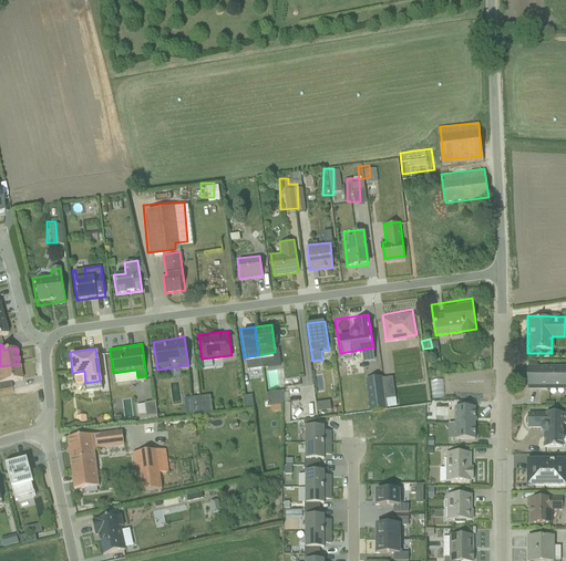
[(525,385),(565,387),(565,364),(526,363),(525,385)]
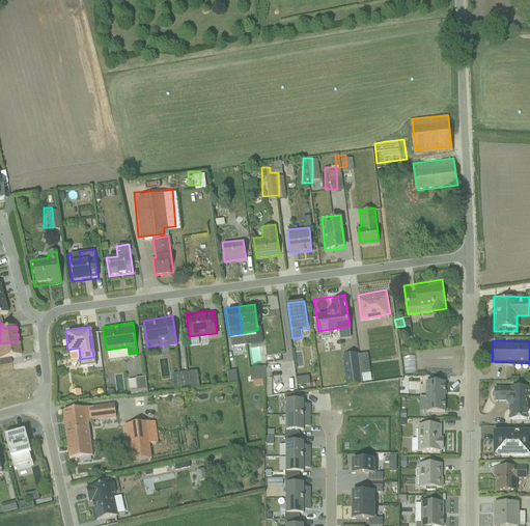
[(0,358),(21,355),(18,341),(0,343),(0,358)]
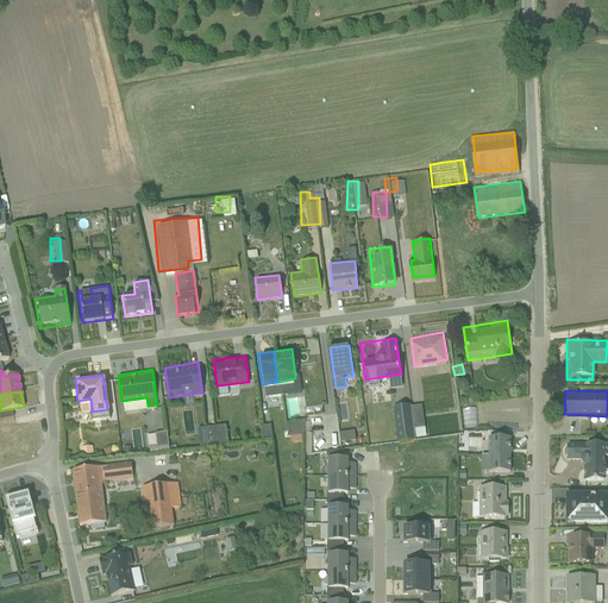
[(390,437),(419,433),(414,400),(386,403),(390,437)]
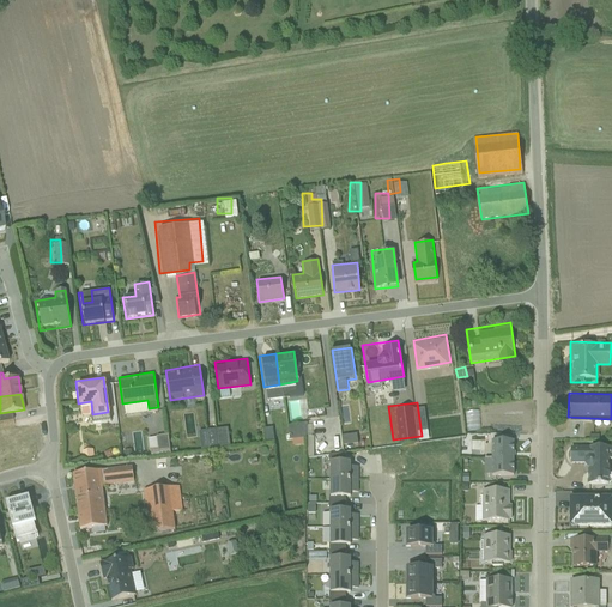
[(300,419),(283,419),(283,433),(300,433),(300,419)]
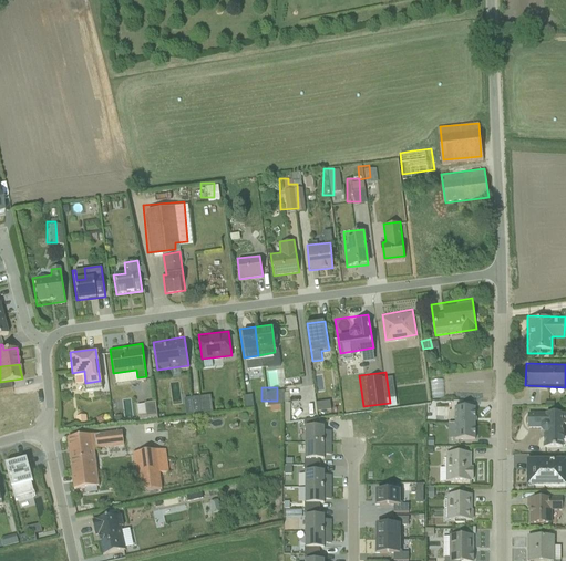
[(181,411),(207,407),(205,393),(179,395),(181,411)]
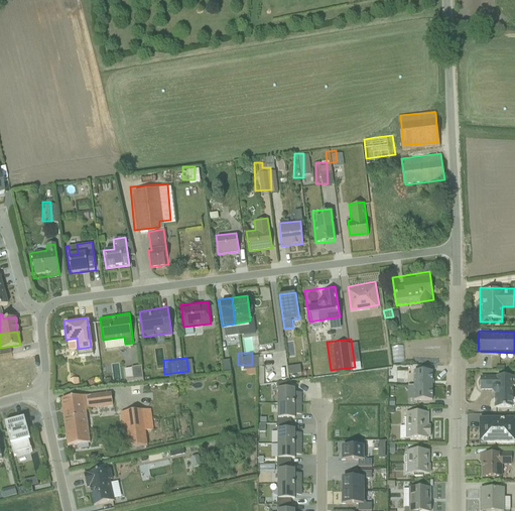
[(119,366),(120,377),(137,375),(135,364),(119,366)]
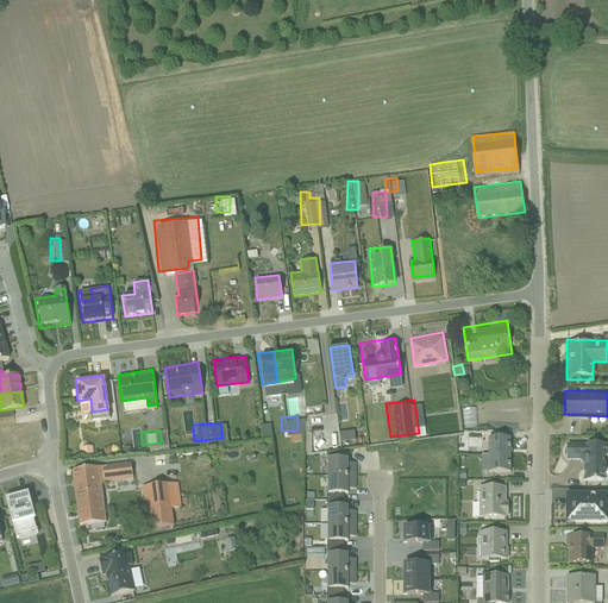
[(345,438),(344,429),(332,429),(333,439),(345,438)]
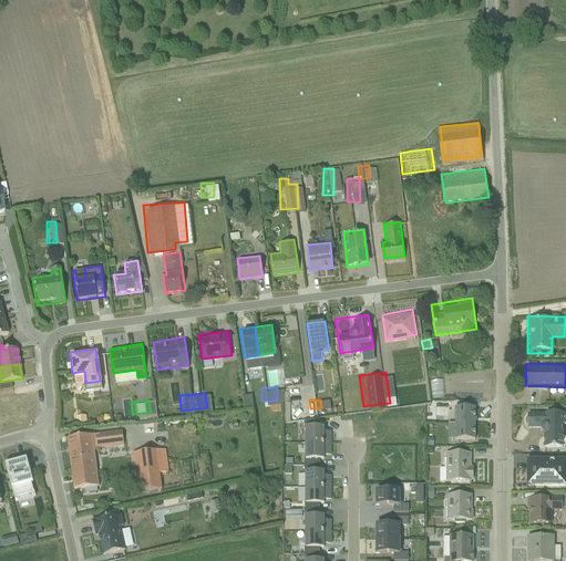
[(455,421),(475,421),(475,405),(455,405),(455,421)]
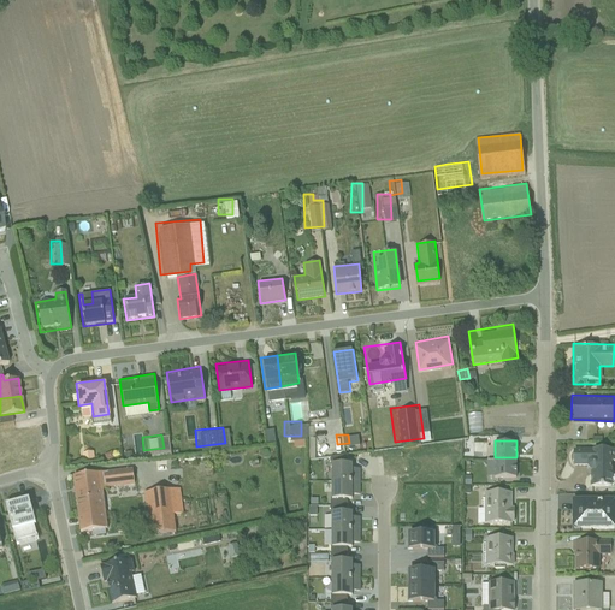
[(591,481),(614,481),(614,444),(573,444),(572,463),(591,463),(591,481)]
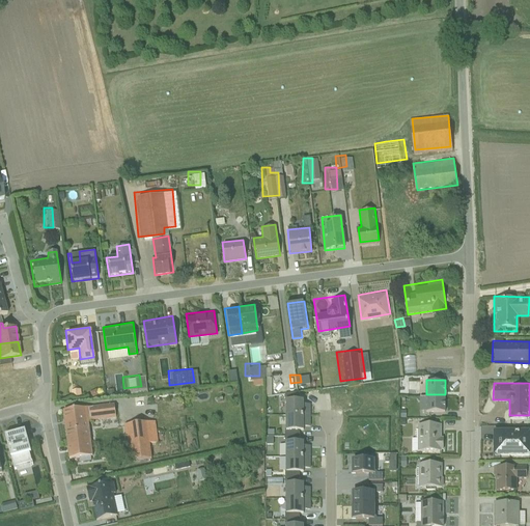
[(445,394),(426,394),(426,410),(446,410),(445,394)]
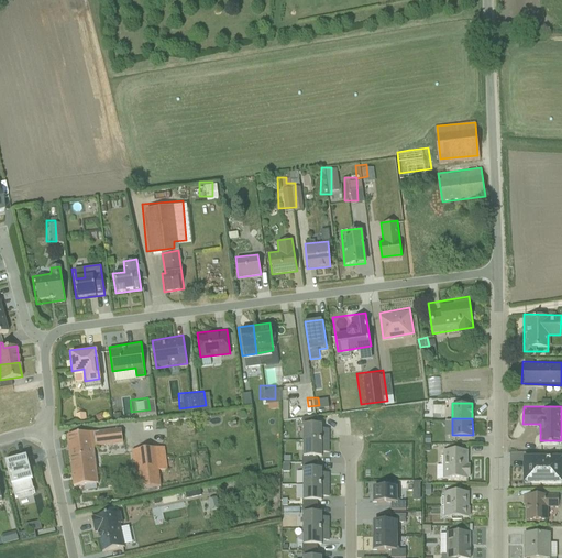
[(301,420),(301,437),(320,436),(320,420),(301,420)]
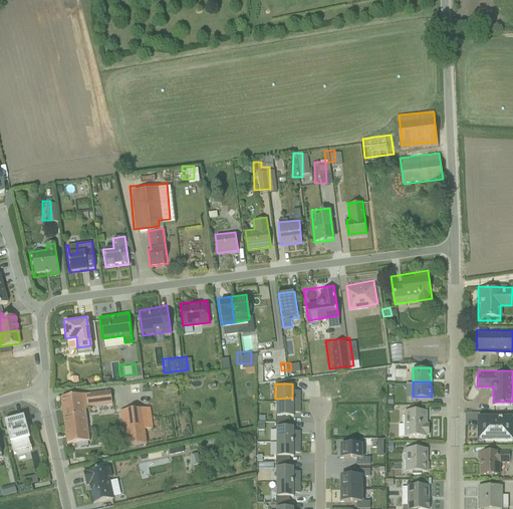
[(66,442),(88,439),(82,393),(60,395),(66,442)]
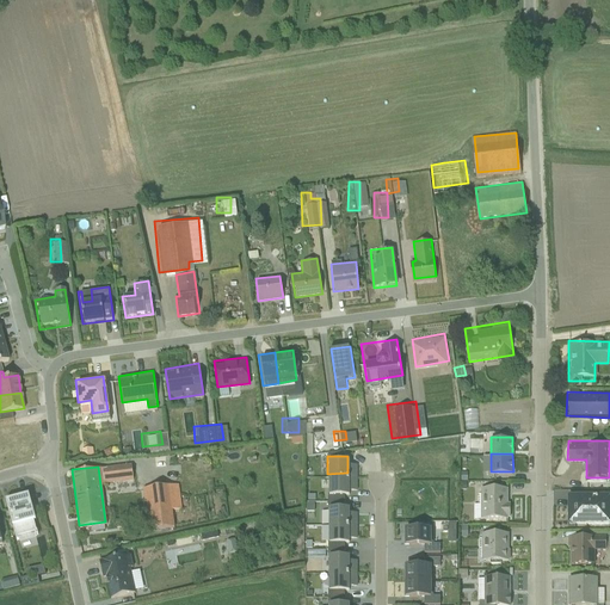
[(328,492),(347,491),(347,473),(327,474),(328,492)]
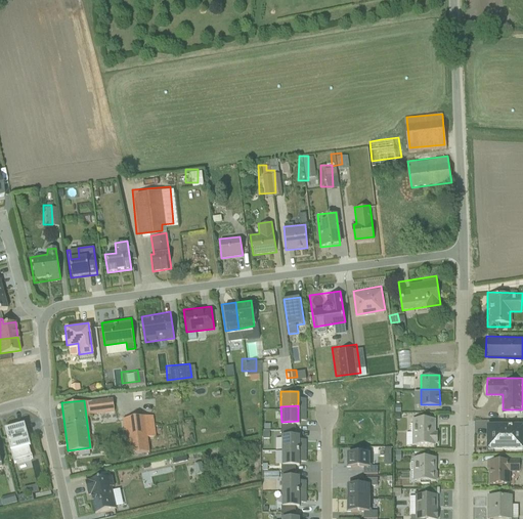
[(144,412),(122,413),(124,450),(146,449),(144,412)]
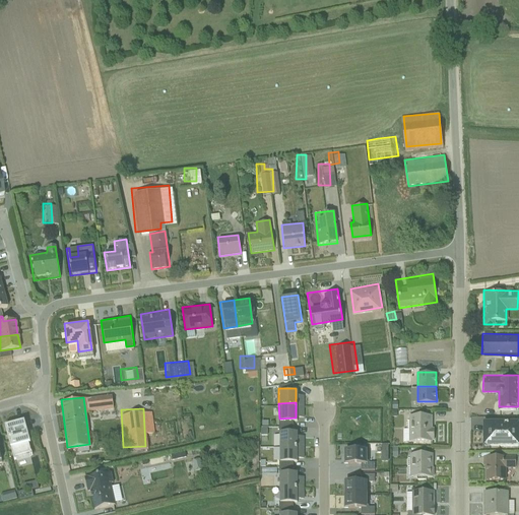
[(409,439),(433,439),(432,412),(409,412),(409,439)]
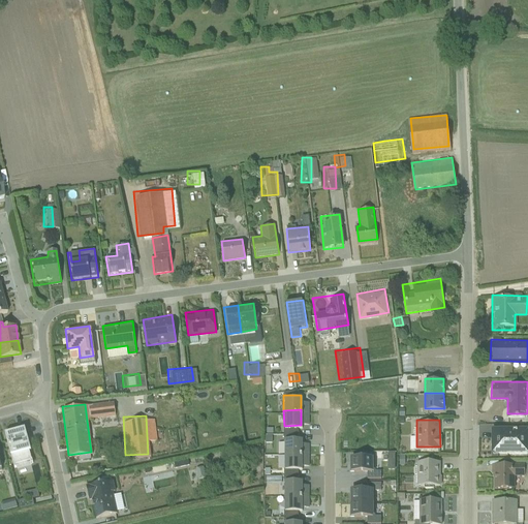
[(490,451),(527,451),(527,425),(490,426),(490,451)]
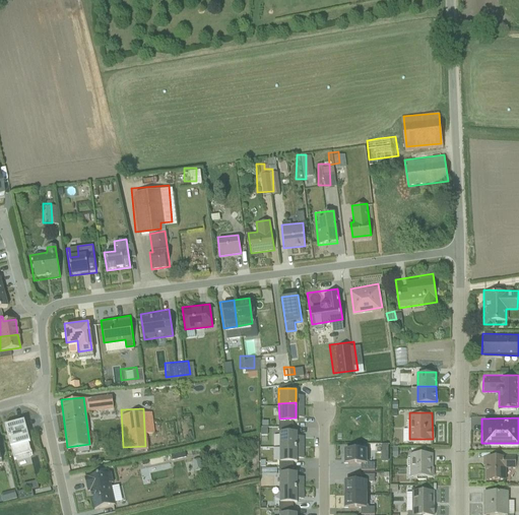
[(10,458),(30,453),(21,419),(1,424),(10,458)]
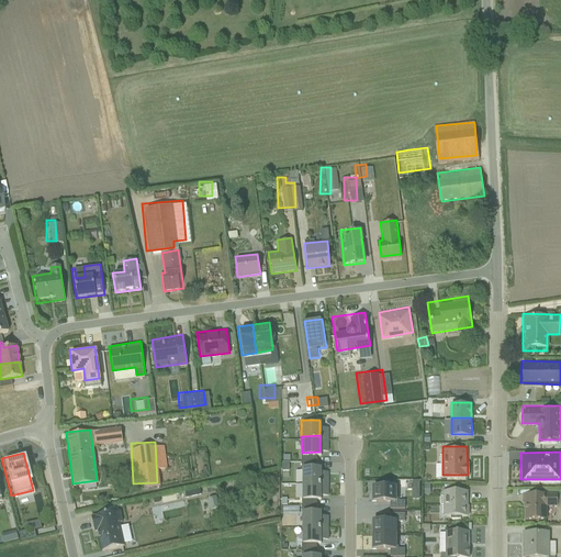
[(302,464),(301,479),(320,479),(320,465),(302,464)]
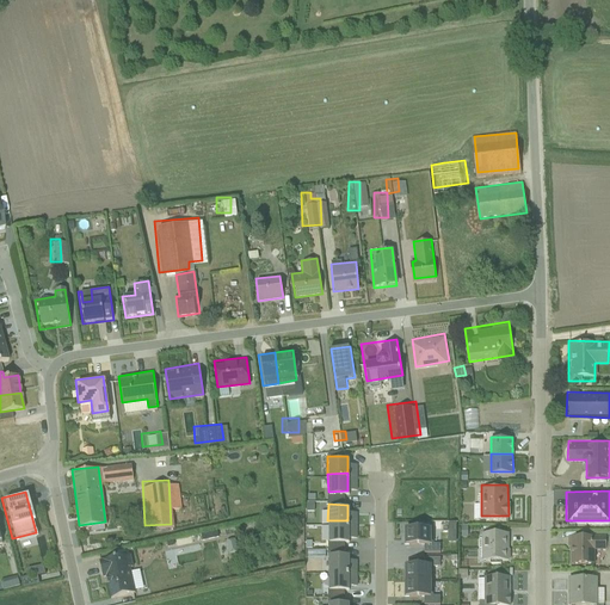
[(327,538),(347,538),(347,520),(327,520),(327,538)]
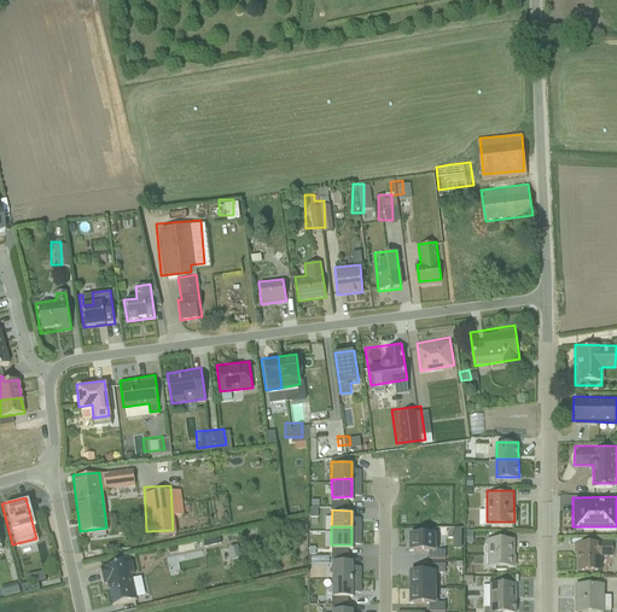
[(411,534),(411,549),(440,549),(440,534),(411,534)]
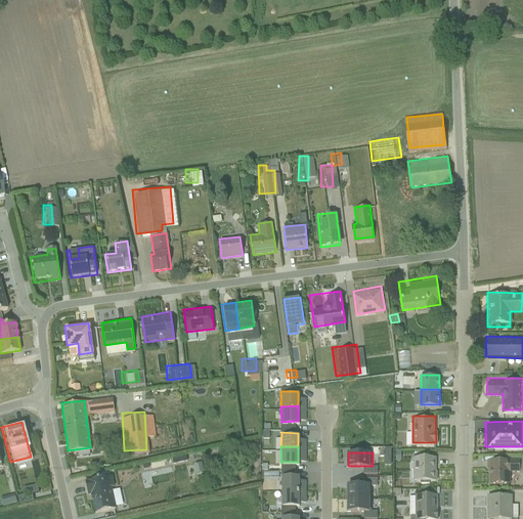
[(413,478),(436,479),(437,453),(415,453),(413,478)]
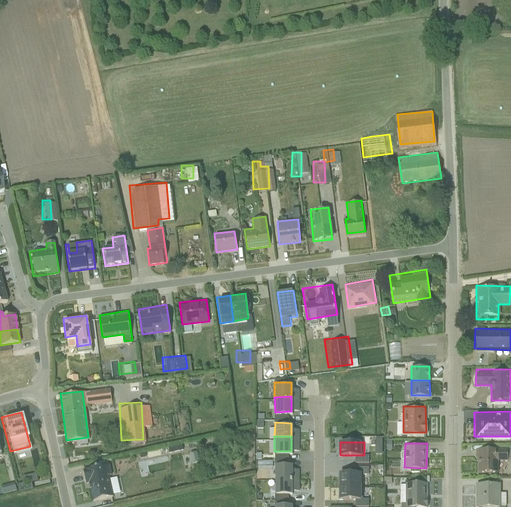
[(506,459),(506,446),(475,446),(475,470),(498,470),(498,459),(506,459)]
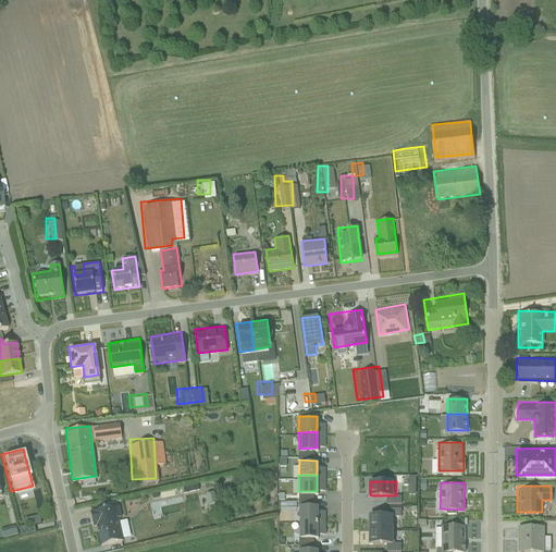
[(98,544),(125,539),(119,502),(91,507),(98,544)]
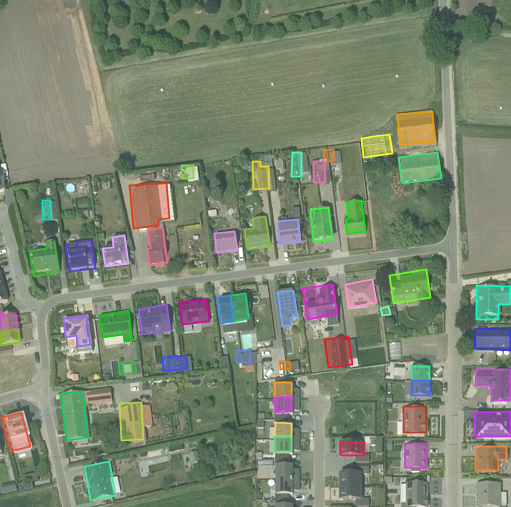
[(275,463),(274,477),(292,477),(292,463),(275,463)]
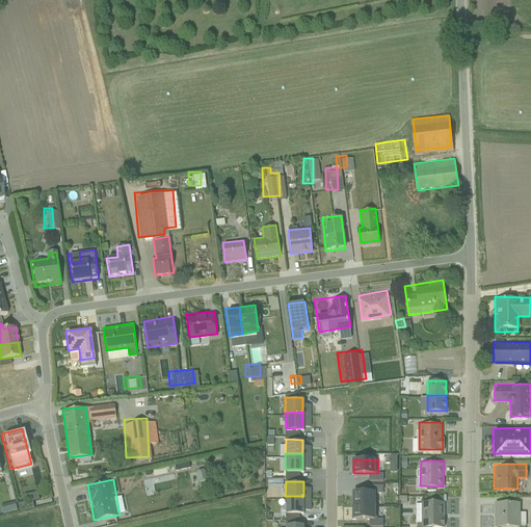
[(353,504),(378,504),(378,491),(353,491),(353,504)]
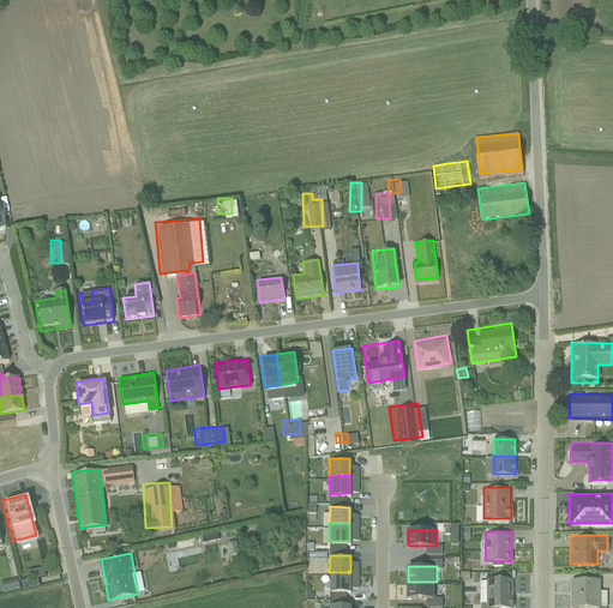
[(329,590),(350,590),(350,572),(329,572),(329,590)]
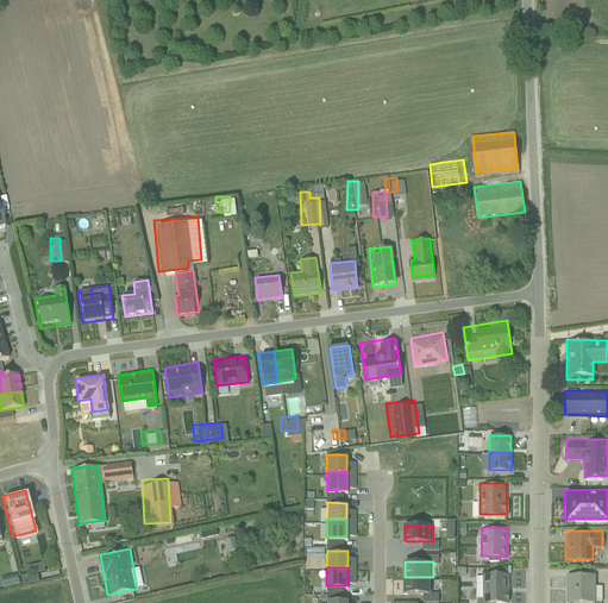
[(482,601),(508,601),(509,570),(483,569),(482,601)]
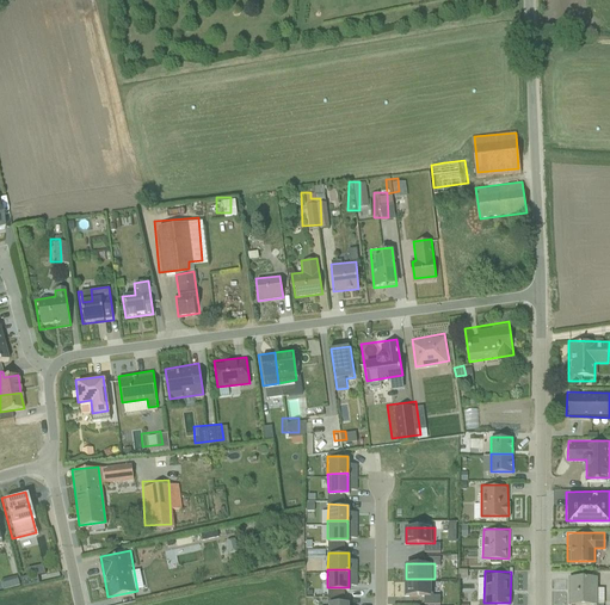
[(570,602),(598,602),(597,573),(568,574),(570,602)]
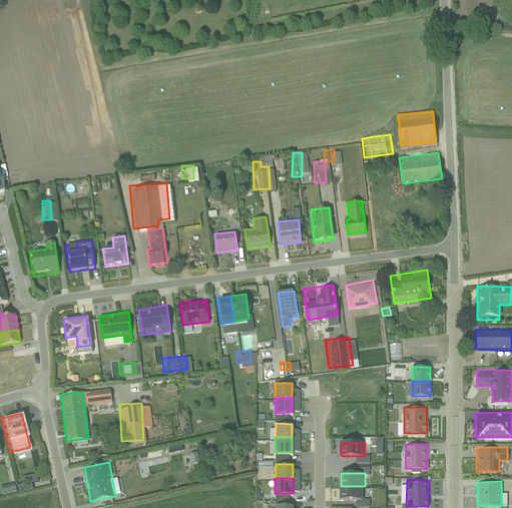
[(0,493),(12,492),(11,482),(0,483),(0,493)]
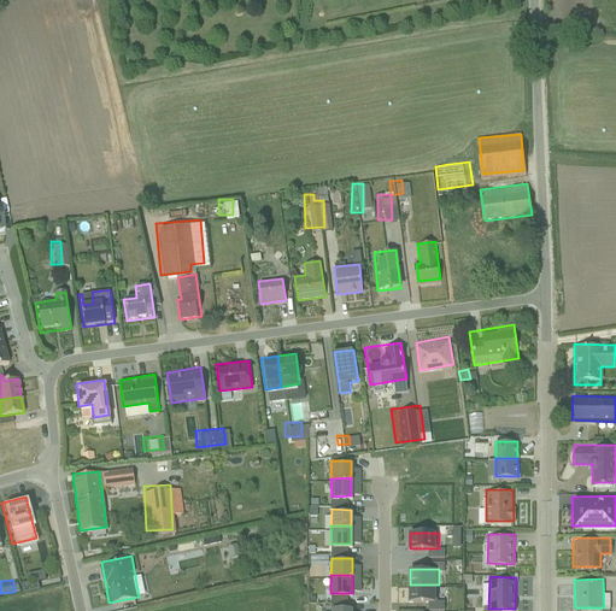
[(28,580),(17,581),(18,589),(29,587),(28,580)]
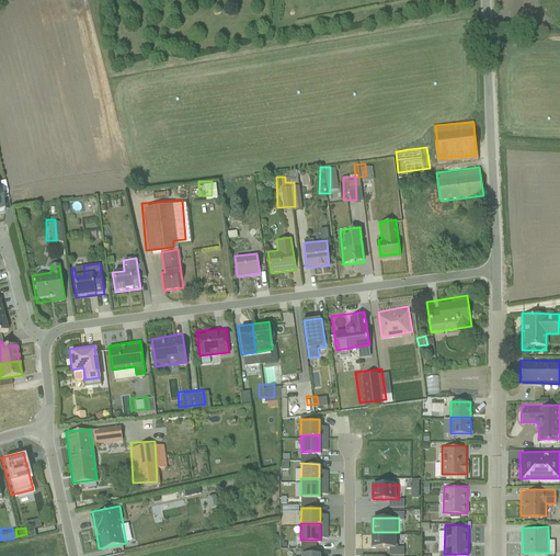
[(373,546),(399,546),(399,532),(373,532),(373,546)]
